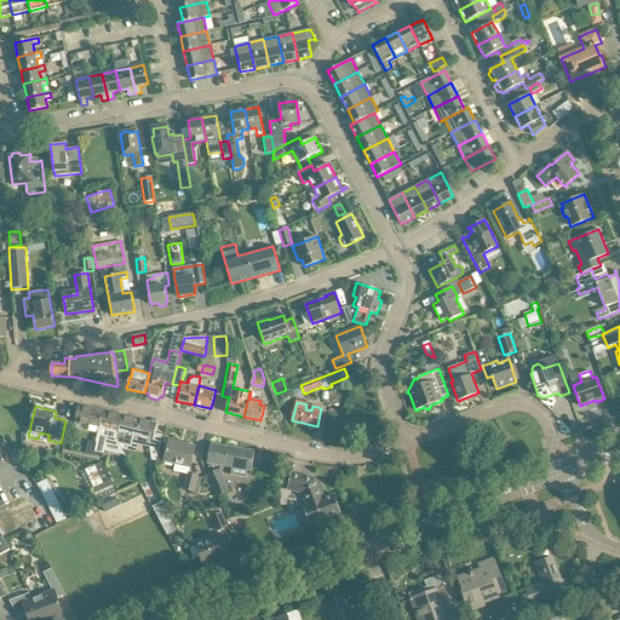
[(79,406),(75,422),(99,428),(103,412),(79,406)]
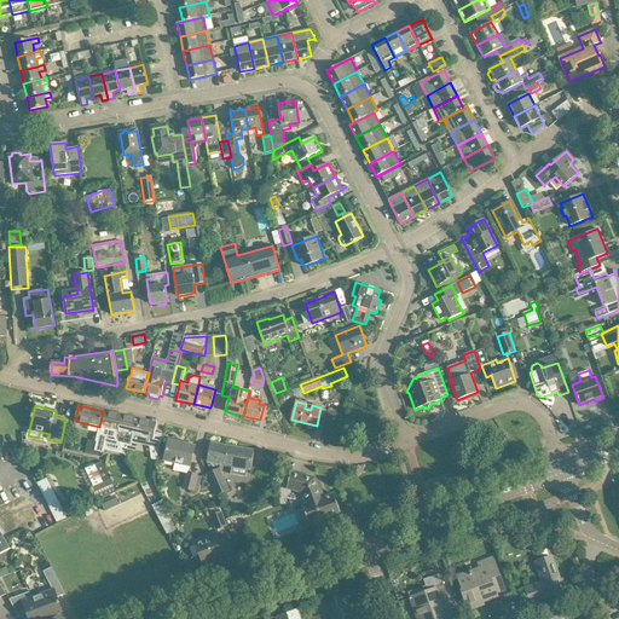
[(103,411),(99,427),(96,441),(97,443),(94,451),(99,452),(104,453),(108,437),(116,439),(122,415),(103,411)]
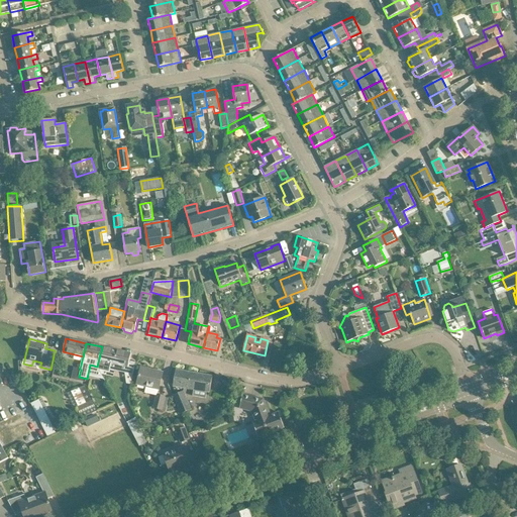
[(127,370),(131,353),(102,346),(97,367),(99,370),(109,372),(110,366),(127,370)]
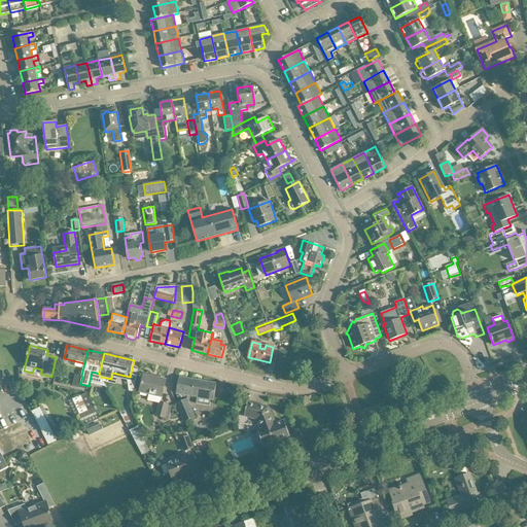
[(75,375),(72,386),(85,389),(84,385),(80,384),(82,377),(81,376),(75,375)]
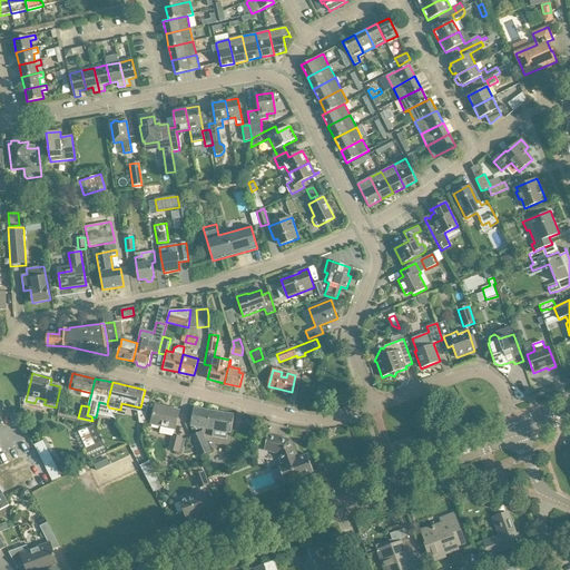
[(175,429),(179,412),(156,405),(151,423),(175,429)]
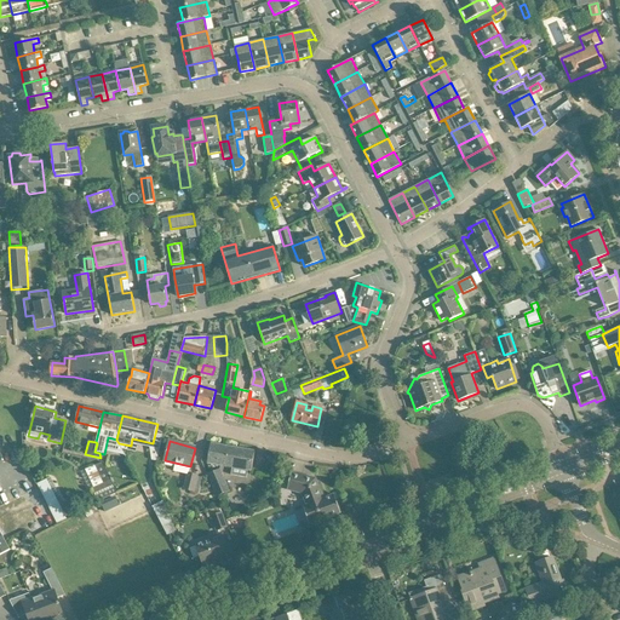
[(252,471),(254,452),(211,443),(207,464),(252,471)]
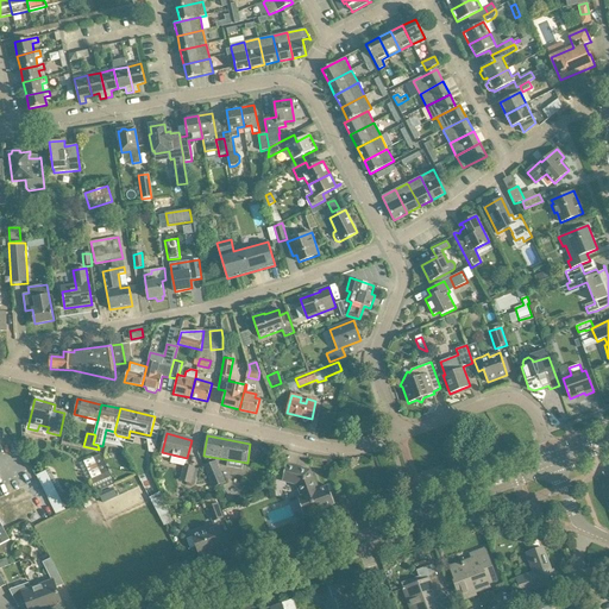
[(100,453),(79,463),(87,481),(89,479),(96,493),(114,484),(100,453)]
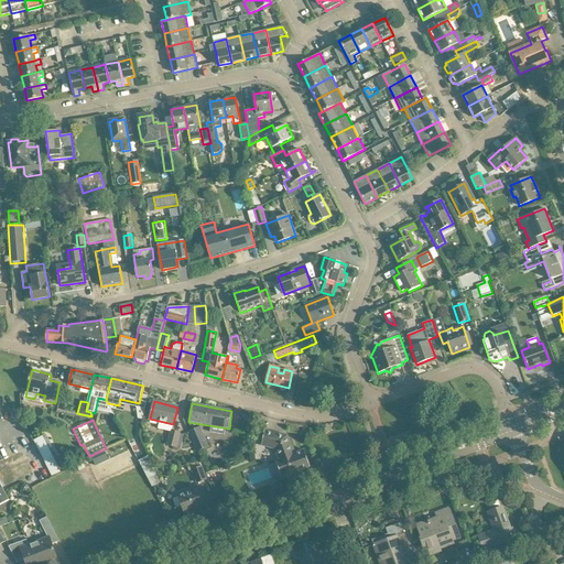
[(196,429),(188,432),(197,452),(208,446),(199,426),(196,429)]
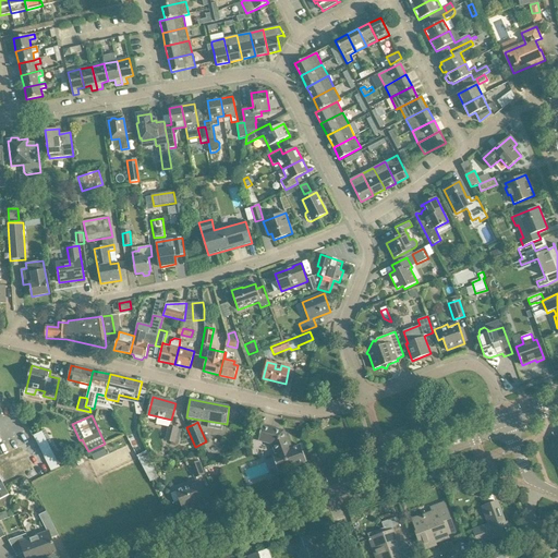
[(276,428),(263,425),(258,440),(273,445),(276,455),(273,456),(279,473),(307,463),(301,445),(291,449),(287,438),(283,439),(281,434),(276,432),(276,428)]
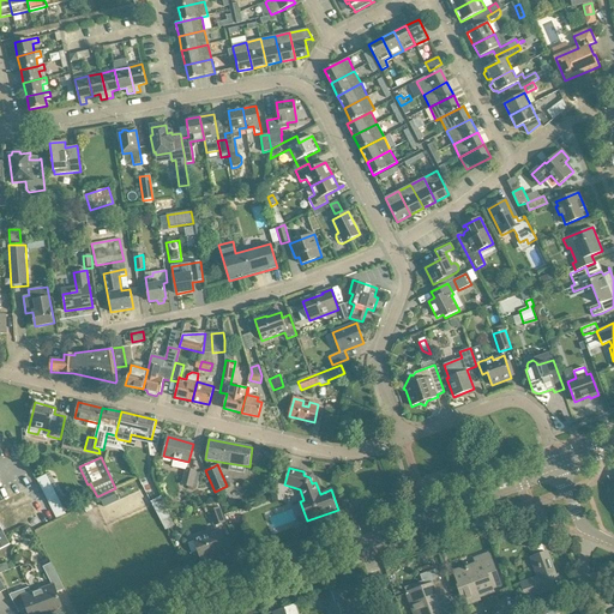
[(192,487),(196,473),(186,470),(182,485),(192,487)]
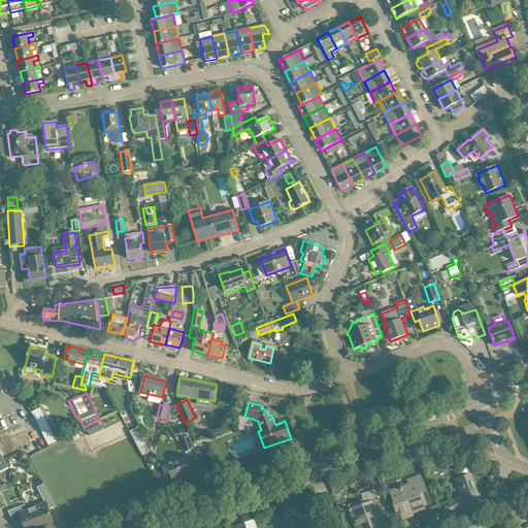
[(41,407),(32,411),(50,446),(58,441),(41,407)]
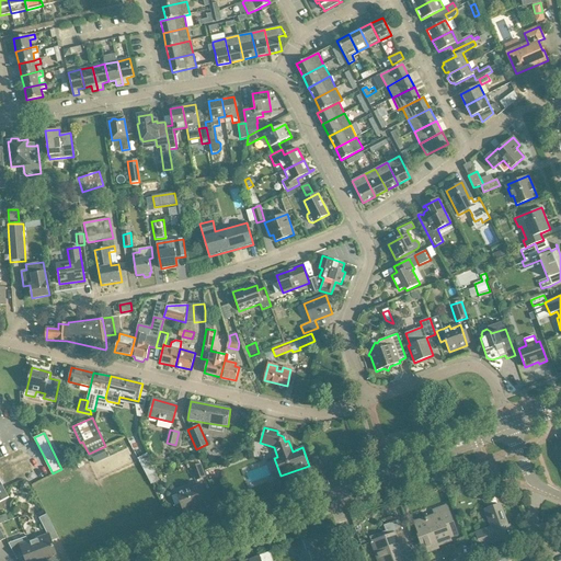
[(105,451),(92,457),(95,464),(109,458),(105,451)]
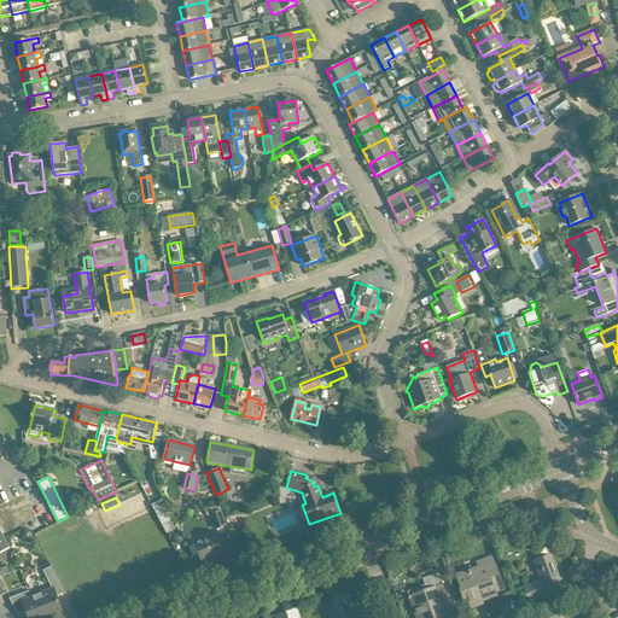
[(163,500),(152,505),(162,525),(173,520),(165,507),(163,500)]
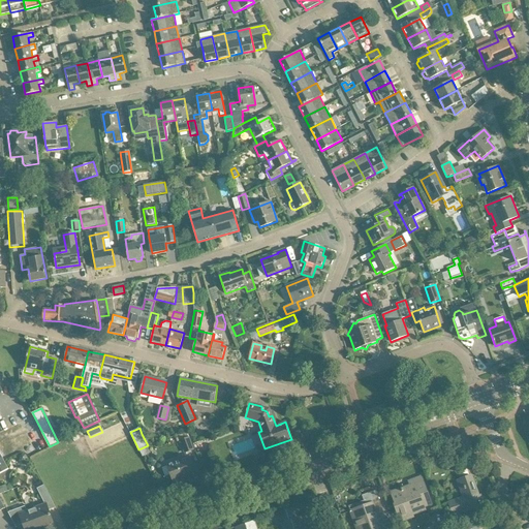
[(80,439),(76,432),(70,435),(74,442),(80,439)]
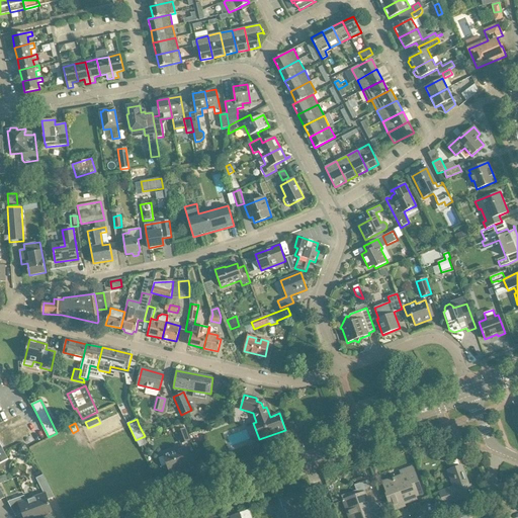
[(185,428),(176,431),(181,443),(189,440),(185,428)]
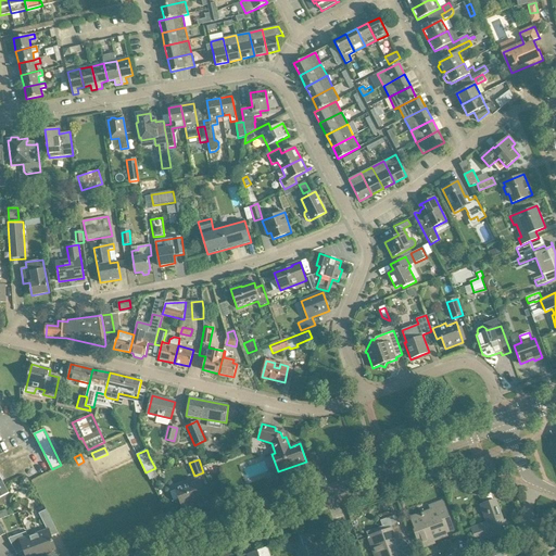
[(216,465),(203,469),(206,477),(218,472),(216,465)]
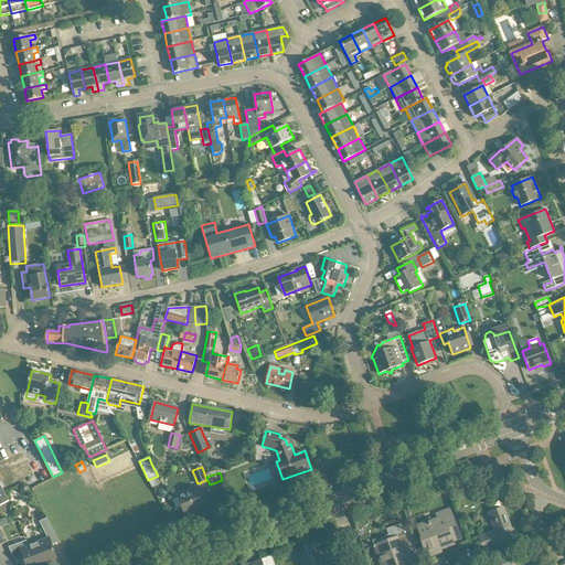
[(0,532),(0,505),(9,501),(0,483),(0,543),(4,542),(4,543),(6,543),(0,532)]
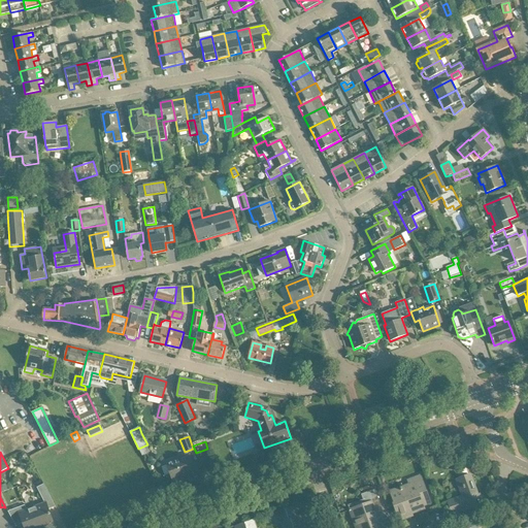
[(167,464),(172,481),(186,476),(186,479),(196,474),(189,454),(179,457),(180,459),(167,464)]
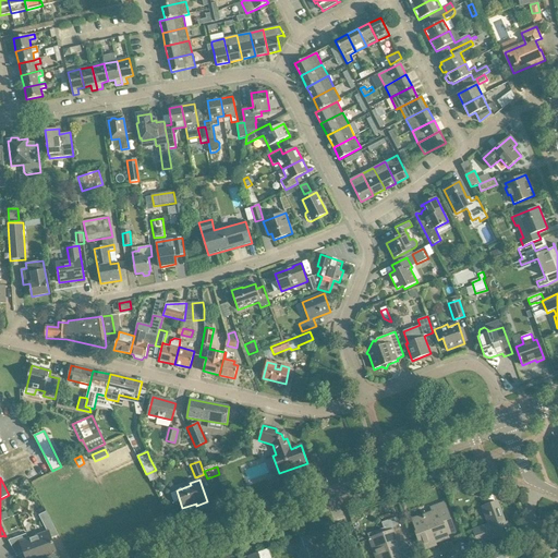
[(447,535),(456,532),(445,502),(431,508),(433,512),(412,520),(416,532),(415,532),(422,550),(431,547),(431,545),(448,537),(447,535)]
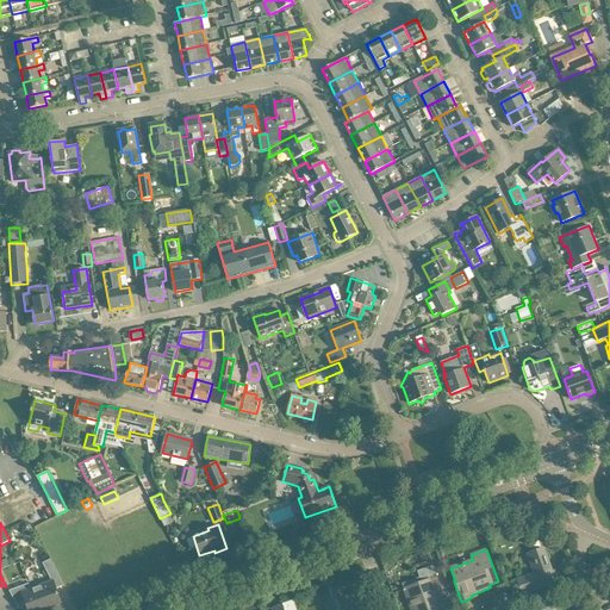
[(543,549),(528,555),(535,573),(518,579),(523,595),(547,585),(559,580),(555,571),(552,572),(543,549)]
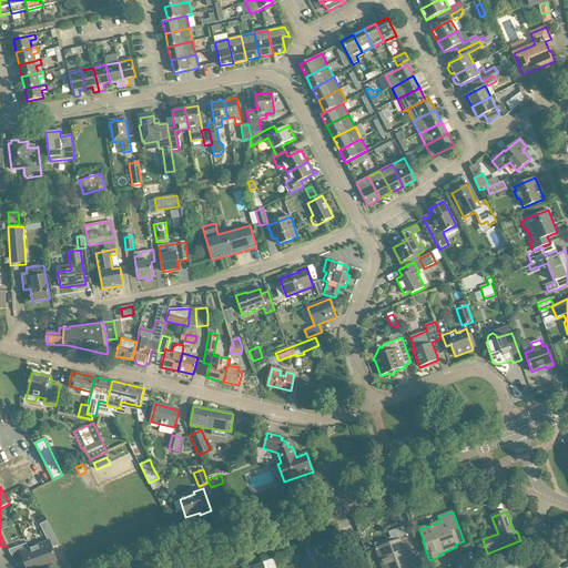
[(48,521),(40,525),(47,538),(54,534),(48,521)]
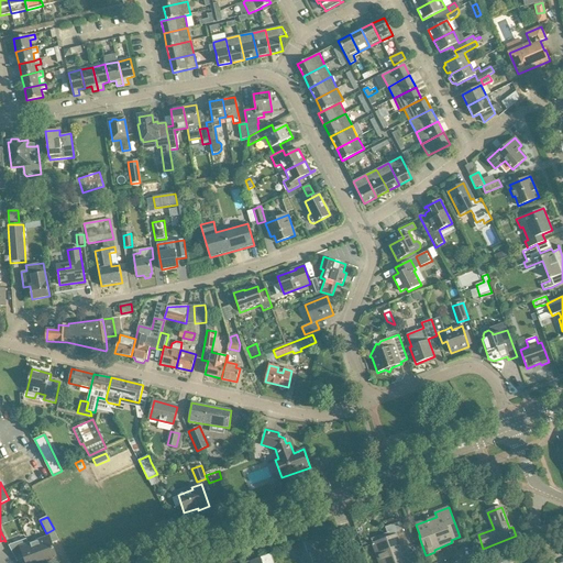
[(372,539),(371,539),(379,562),(405,562),(406,562),(403,554),(410,551),(400,522),(385,527),(389,538),(373,543),(372,539)]
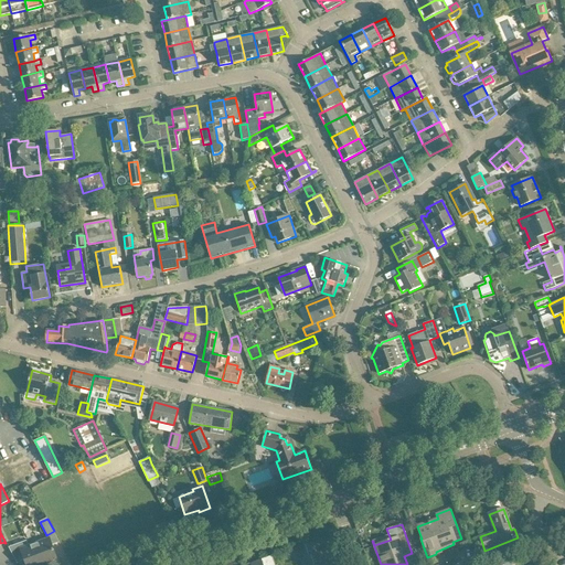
[(27,541),(9,547),(14,558),(22,554),(25,564),(54,564),(59,564),(50,539),(42,541),(44,545),(33,550),(31,545),(29,546),(27,541)]
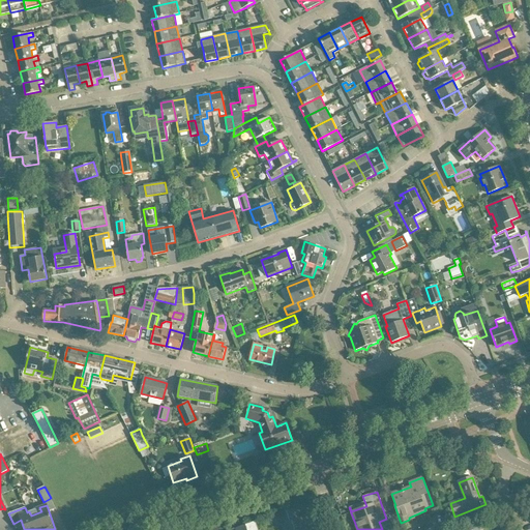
[(503,505),(491,510),(493,517),(506,512),(503,505)]
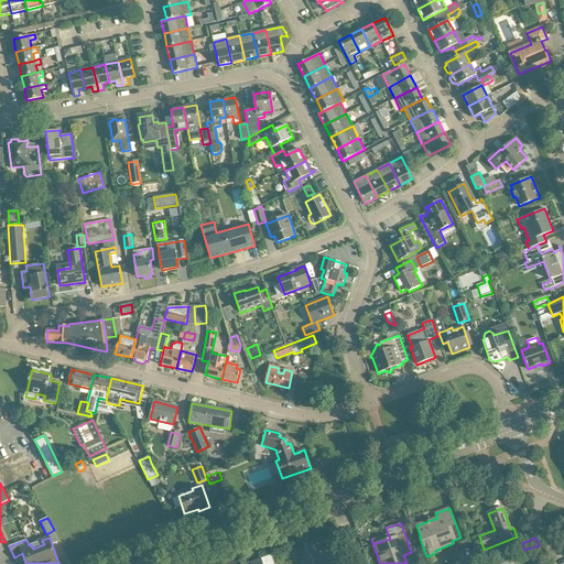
[(294,549),(295,553),(299,552),(303,563),(324,563),(320,552),(316,553),(312,542),(294,549)]
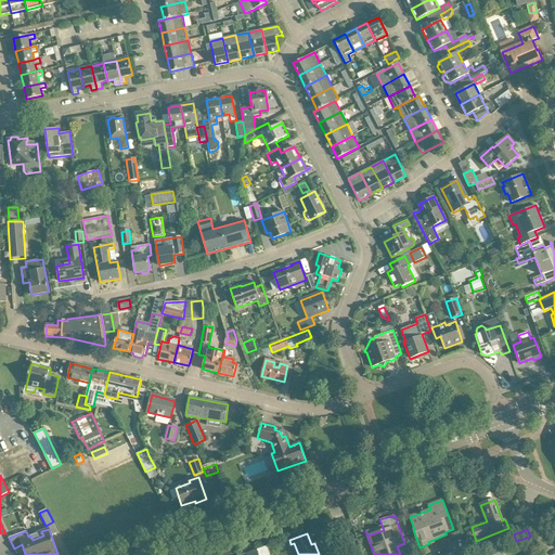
[(507,544),(502,546),(504,554),(511,553),(507,544)]
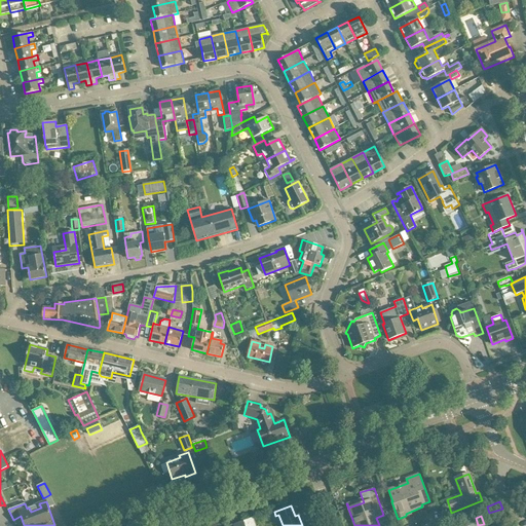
[(256,525),(253,517),(233,524),(234,525),(256,525)]
